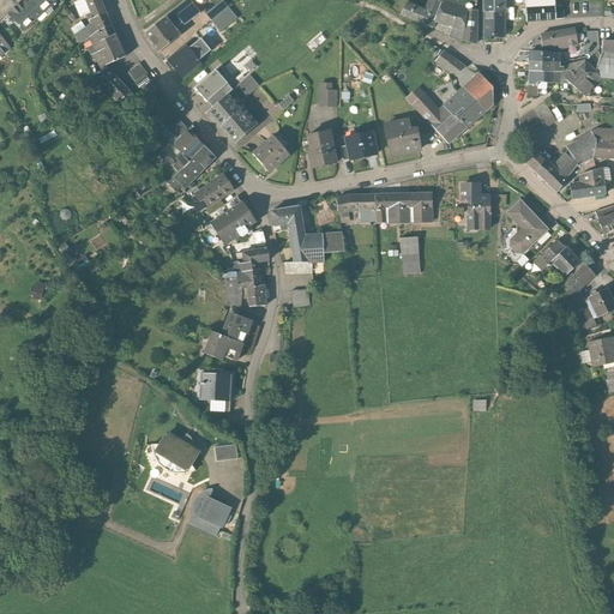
[(50,0),(35,0),(29,6),(38,16),(54,2),(50,0)]
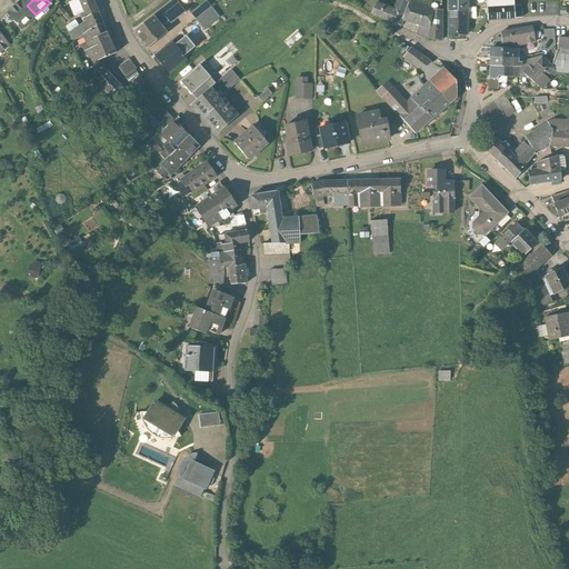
[(82,13),(85,19),(99,13),(93,0),(77,0),(75,1),(70,3),(76,16),(82,13)]
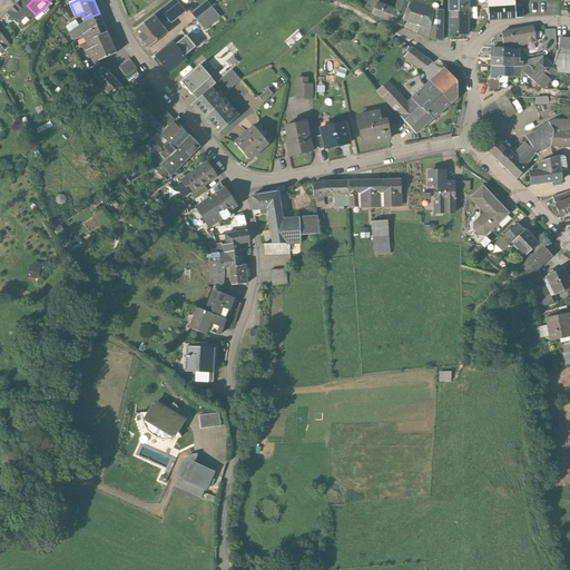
[(175,0),(174,0),(151,18),(160,28),(183,10),(175,0)]
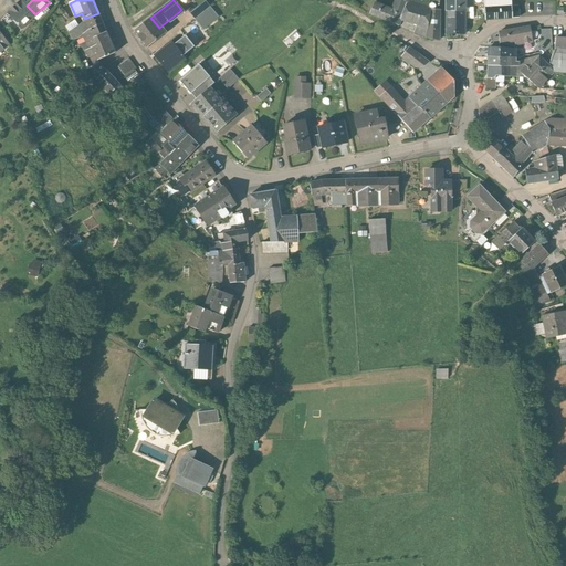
[(399,27),(401,21),(405,11),(408,0),(395,0),(391,10),(375,2),(369,16),(399,27)]
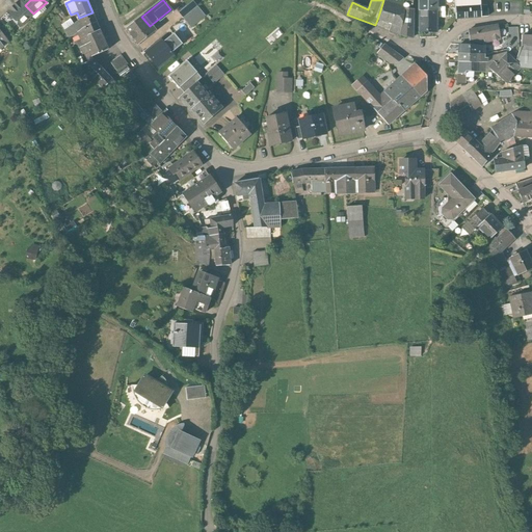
[(383,0),(380,10),(403,17),(403,9),(403,0),(383,0)]
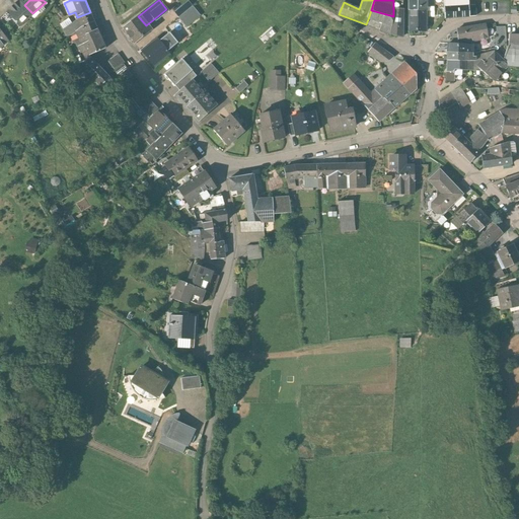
[(402,0),(393,0),(393,9),(403,9),(402,0)]
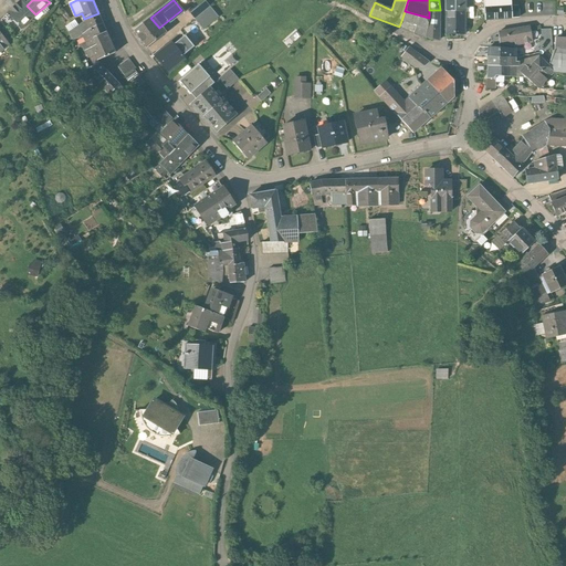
[(484,0),(485,11),(511,10),(511,7),(510,0),(484,0)]
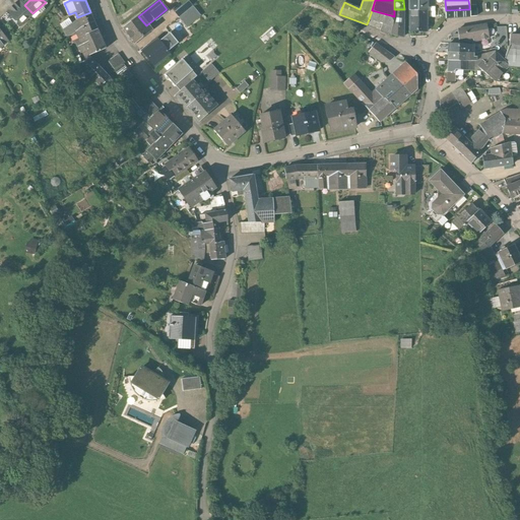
[(19,25),(33,13),(24,5),(20,1),(8,12),(17,23),(19,25)]
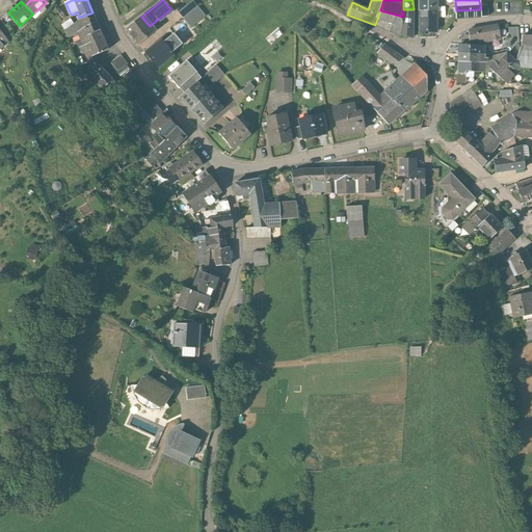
[(192,1),(179,12),(190,27),(205,16),(192,1)]
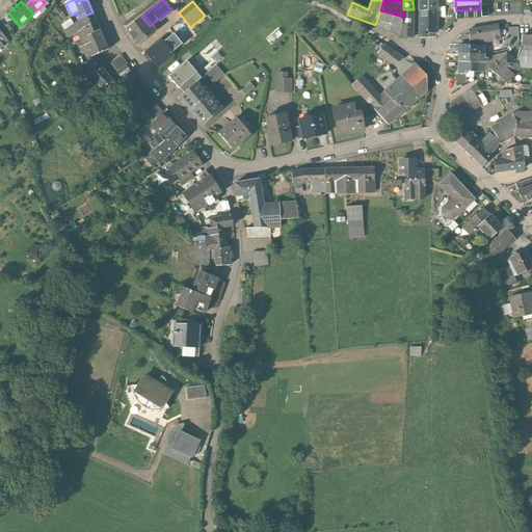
[(436,1),(420,1),(420,35),(436,35),(436,7),(436,1)]
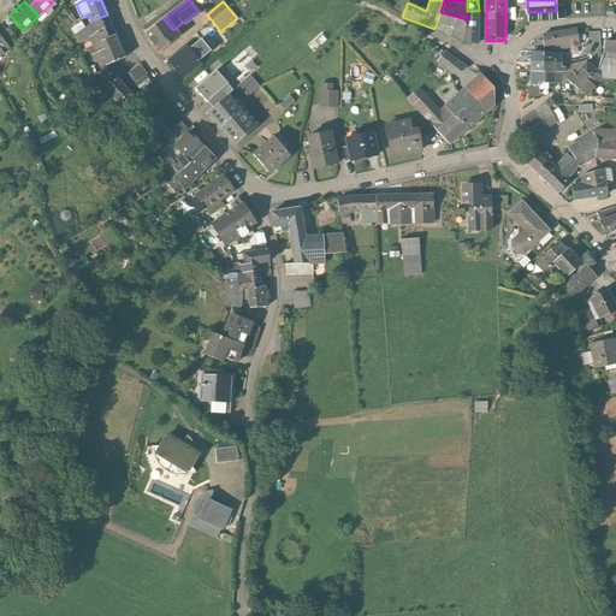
[(467,11),(467,19),(466,33),(463,41),(478,45),(479,11),(467,11)]
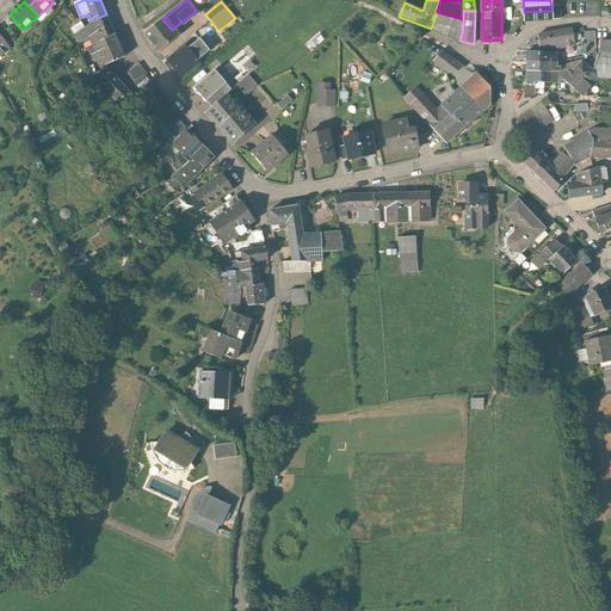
[(433,23),(462,32),(463,19),(437,12),(433,23)]
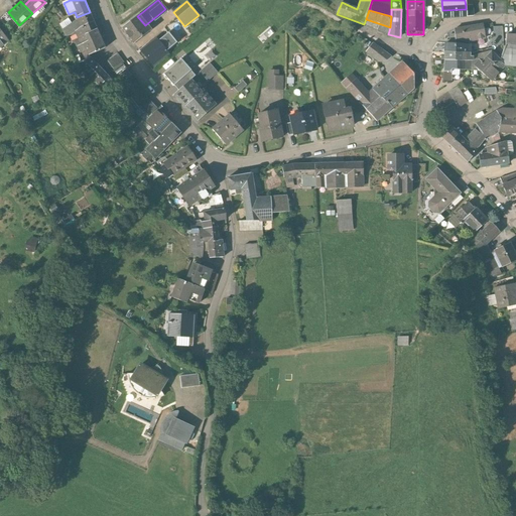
[(17,23),(8,12),(0,19),(0,20),(9,30),(17,23)]
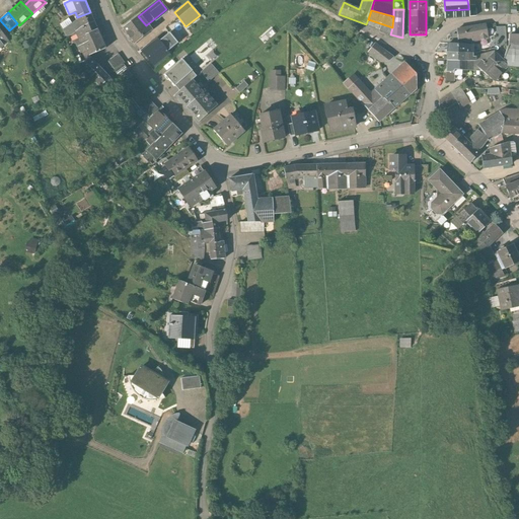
[(68,36),(75,31),(81,27),(94,21),(90,12),(77,17),(78,20),(63,29),(68,36)]
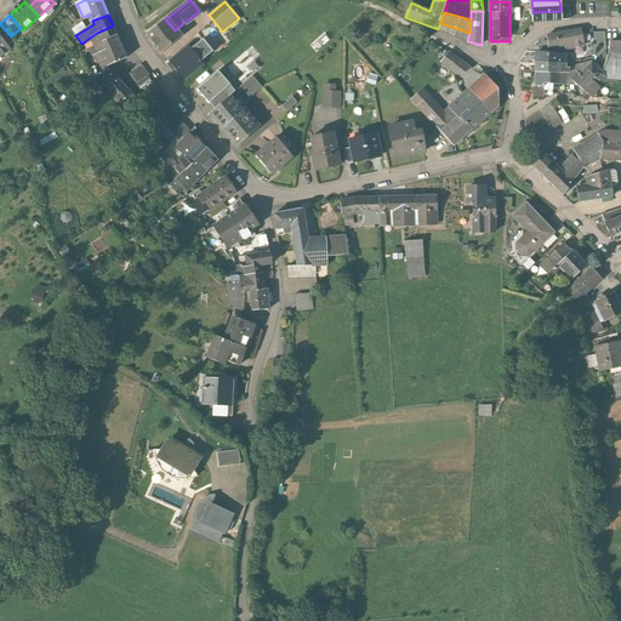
[(175,30),(165,20),(146,35),(160,52),(180,36),(175,30)]
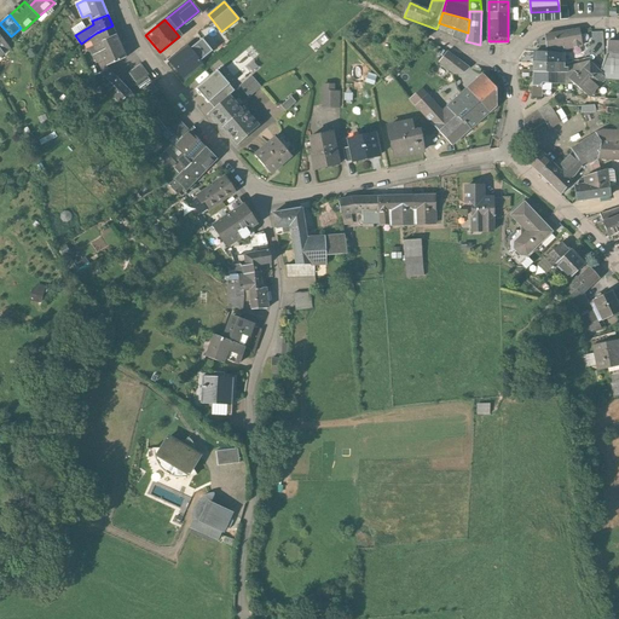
[(0,24),(0,35),(5,42),(11,36),(0,24)]
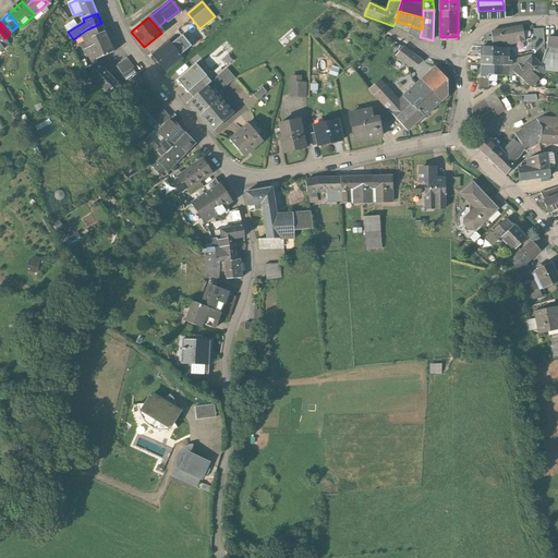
[(81,34),(87,48),(96,44),(92,37),(105,31),(101,23),(87,29),(81,34)]
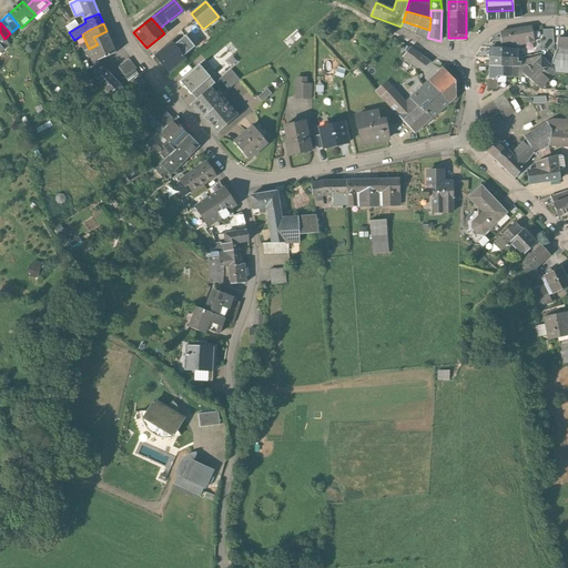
[(499,32),(501,47),(510,47),(534,43),(530,27),(499,32)]
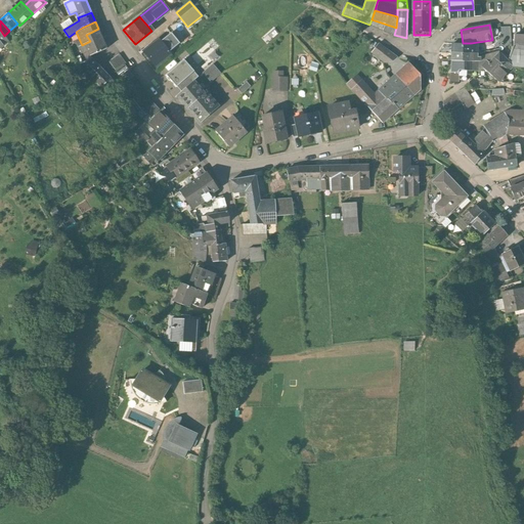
[(106,48),(98,29),(86,35),(90,41),(82,45),(76,48),(83,62),(91,57),(90,56),(106,48)]
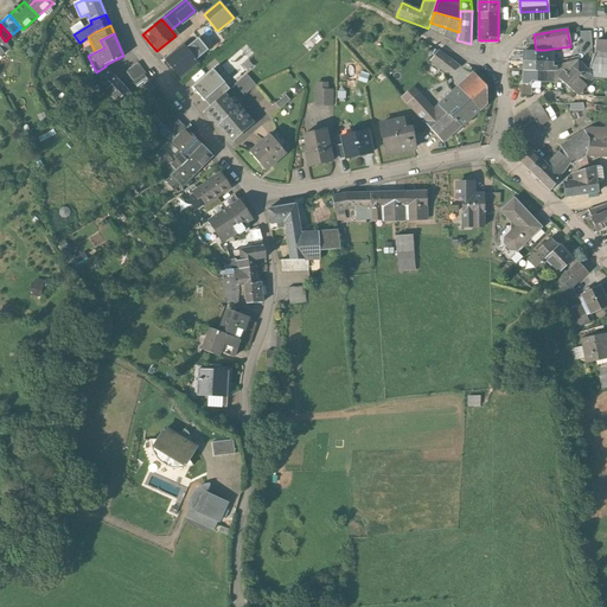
[(5,42),(0,34),(0,56),(11,48),(5,42)]
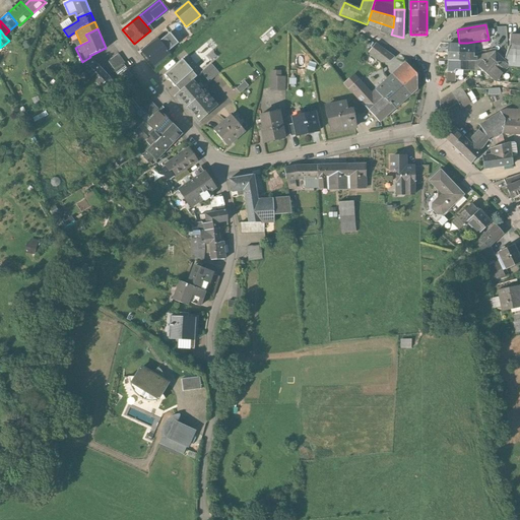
[(177,46),(167,34),(144,52),(153,64),(177,46)]
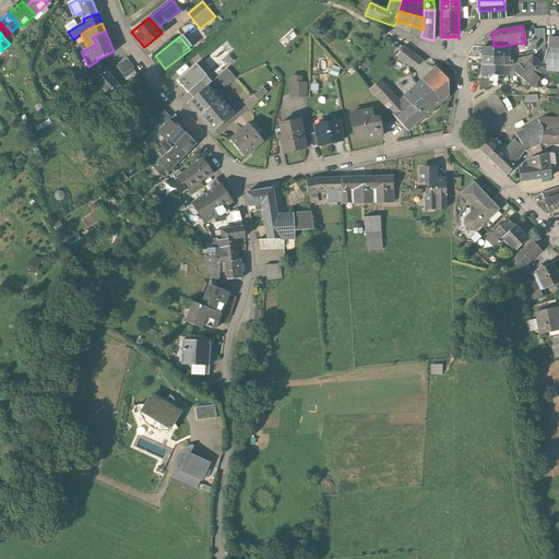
[(558,36),(548,36),(547,50),(558,51),(558,36)]
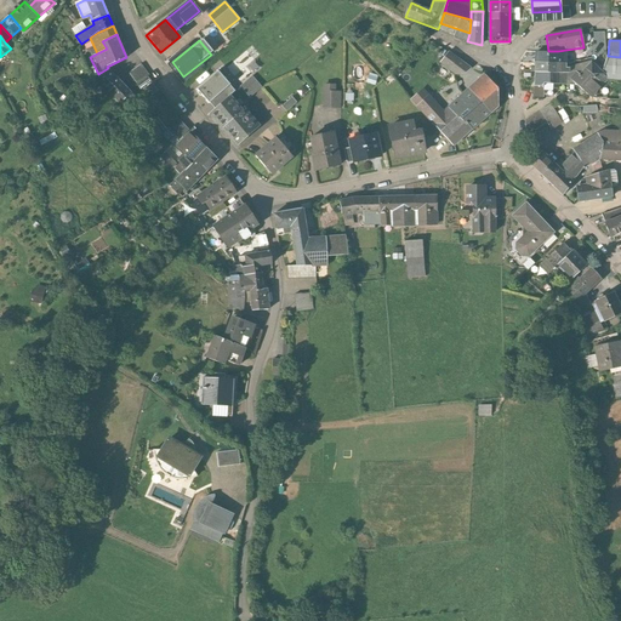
[(535,50),(535,62),(564,62),(565,51),(558,51),(548,51),(535,50)]
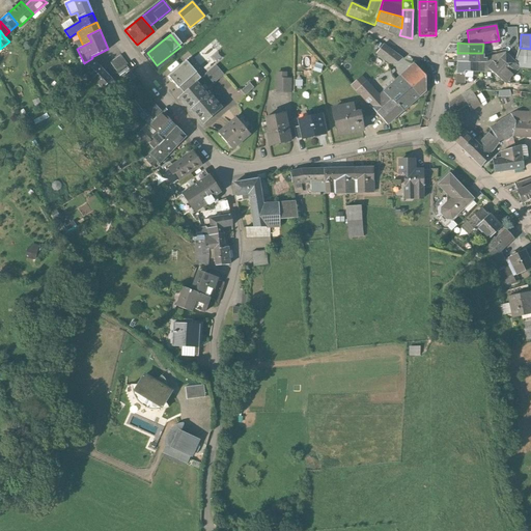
[(401,59),(383,46),(376,55),(387,63),(389,64),(397,64),(401,59)]
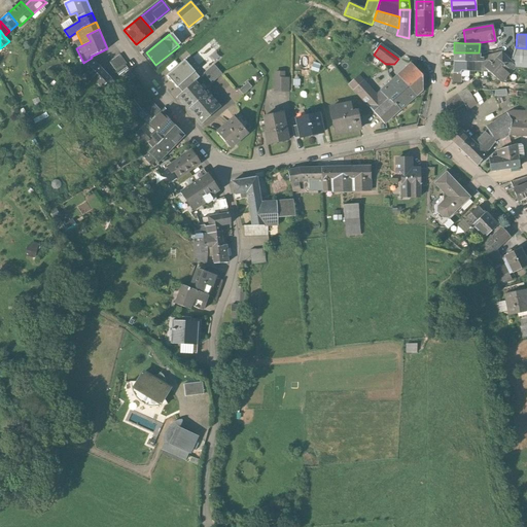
[(526,48),(516,47),(511,62),(515,68),(526,69),(526,48)]
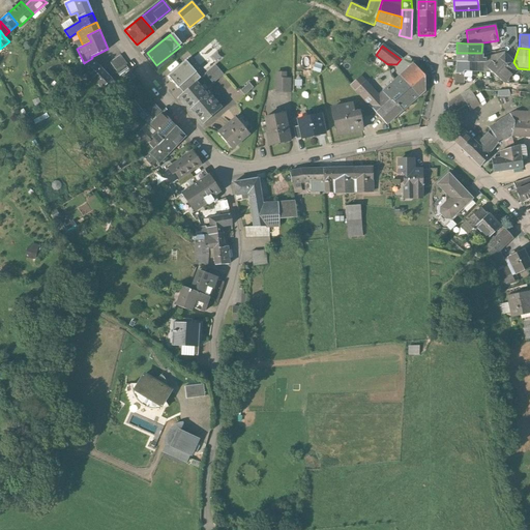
[(481,53),(457,53),(455,60),(481,61),(481,53)]
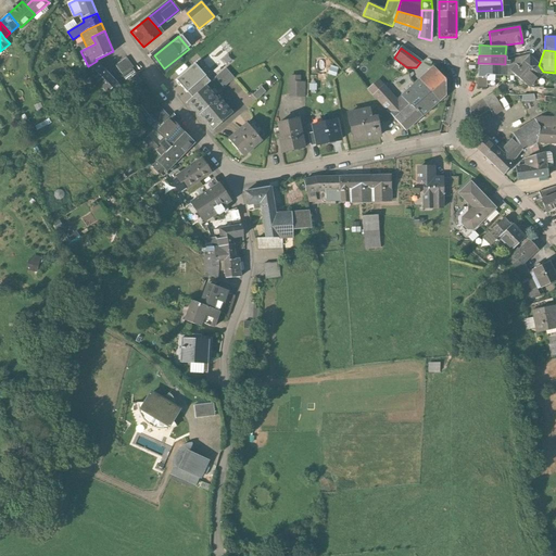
[(528,88),(543,72),(539,65),(529,55),(519,65),(518,67),(515,65),(510,72),(517,77),(528,88)]
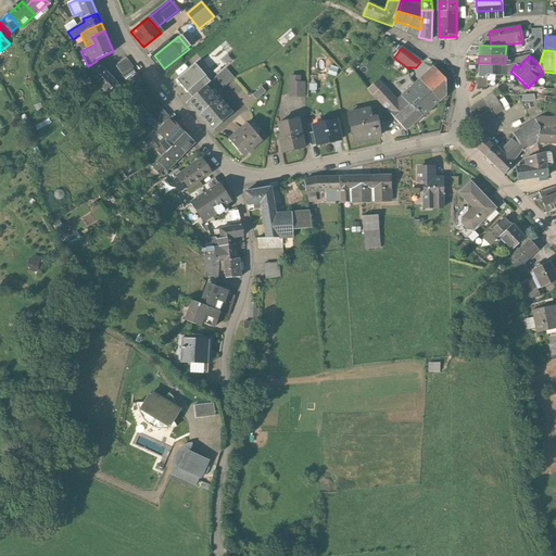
[(127,57),(115,65),(124,76),(135,67),(127,57)]
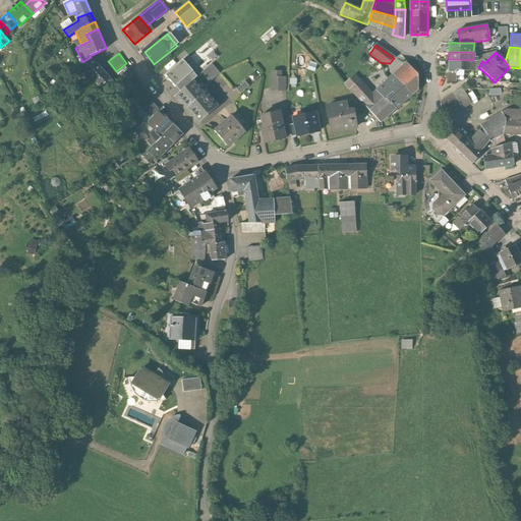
[(367,77),(380,62),(369,54),(357,69),(367,77)]
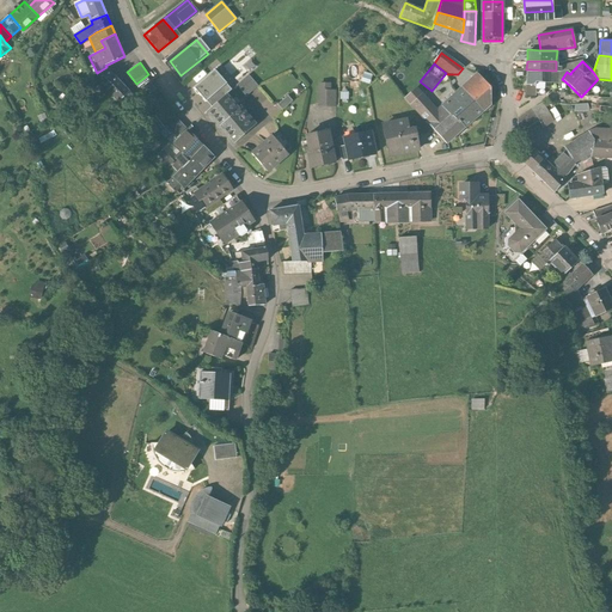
[(108,69),(106,67),(97,73),(95,75),(118,102),(129,92),(108,69)]
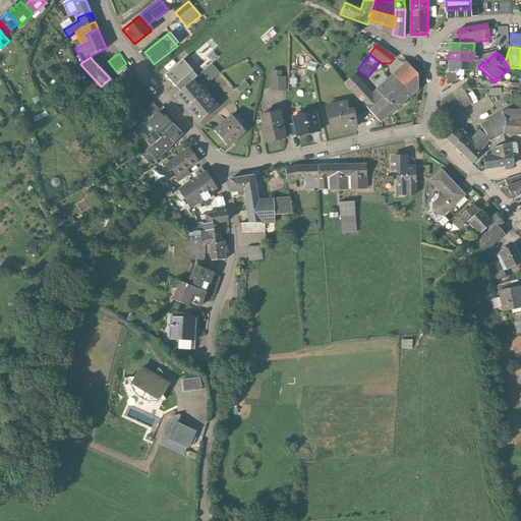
[(473,71),(484,72),(478,67),(482,61),(485,63),(486,61),(482,58),(473,60),(473,71)]
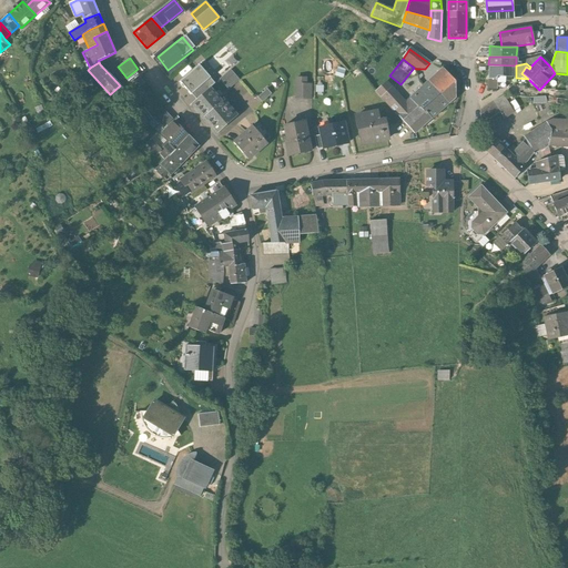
[(516,78),(516,66),(488,64),(487,89),(496,90),(496,87),(505,88),(505,77),(516,78)]
